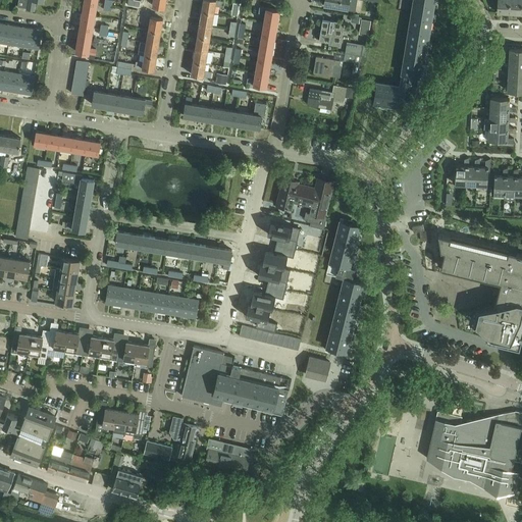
[(44,2),(44,0),(18,0),(18,6),(27,7),(27,9),(35,10),(36,0),(44,2)]
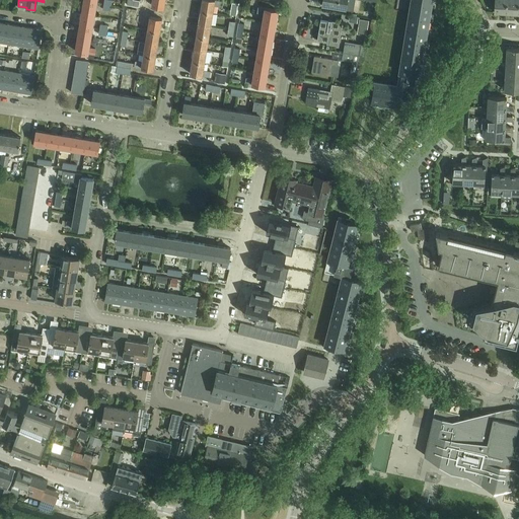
[(203,0),(201,10),(213,12),(214,6),(222,7),(222,1),(215,0),(203,0)]
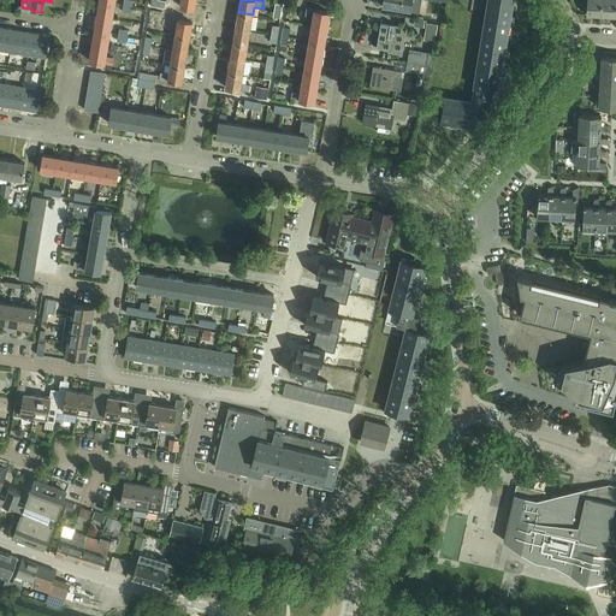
[(384,0),(384,7),(410,12),(410,11),(419,12),(419,10),(420,10),(421,0),(420,0),(384,0)]
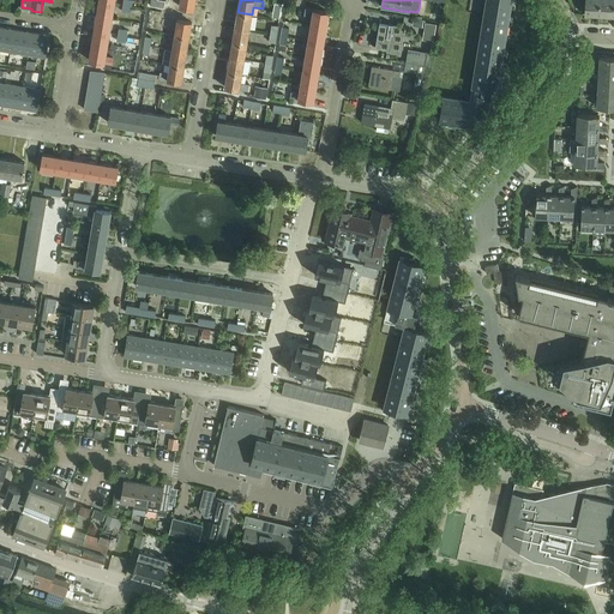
[(489,0),(488,6),(510,10),(511,0),(489,0)]
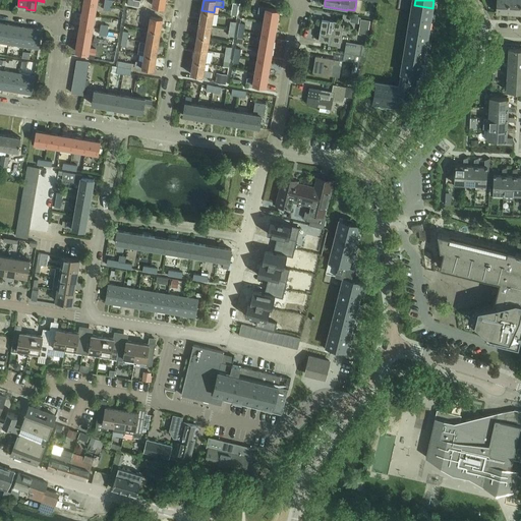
[(497,0),(496,12),(509,13),(510,0),(497,0)]
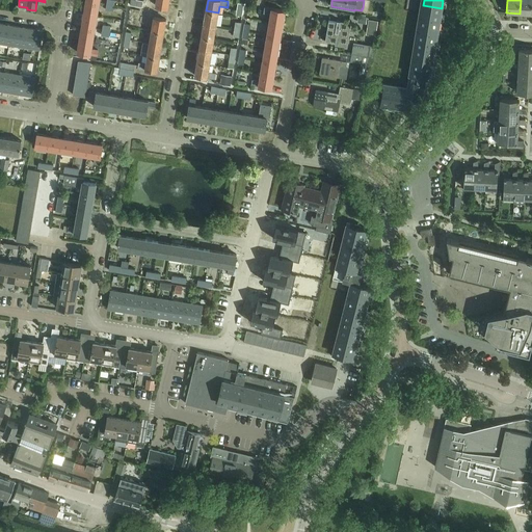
[(531,0),(521,0),(520,14),(531,14),(531,0)]
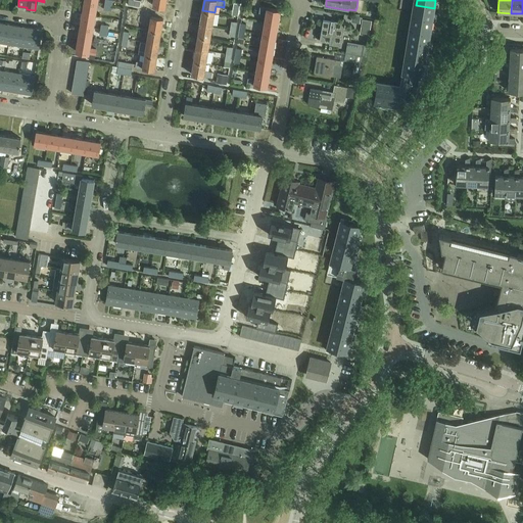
[(85,4),(83,14),(95,16),(97,6),(97,3),(85,1),(85,4)]
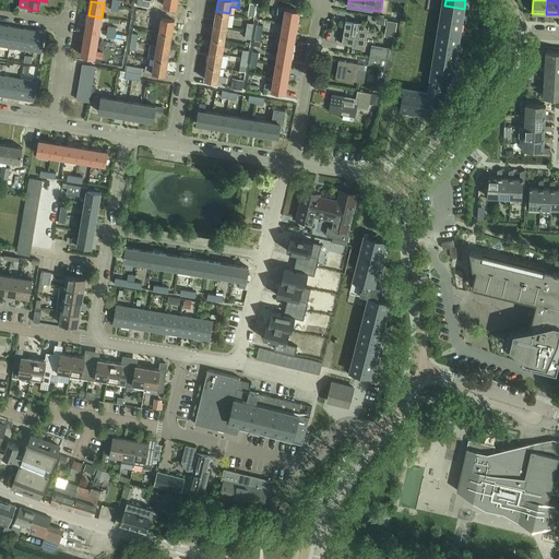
[(254,18),(257,4),(250,2),(248,16),(254,18)]
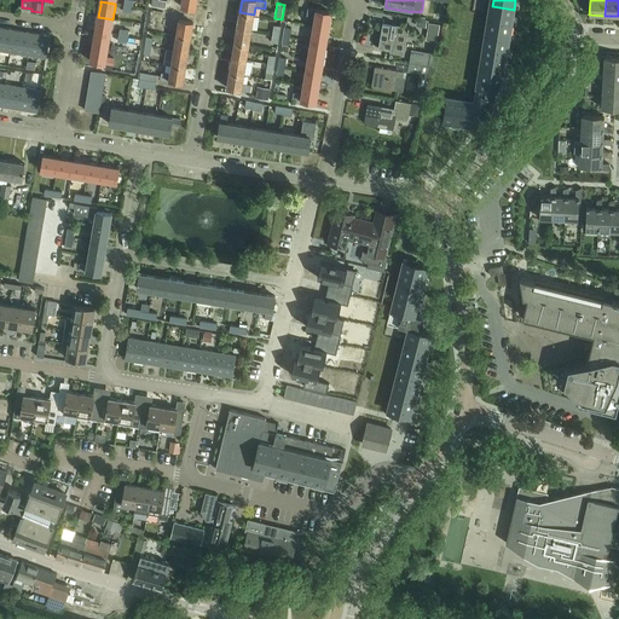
[(512,28),(514,10),(492,6),(490,25),(512,28)]
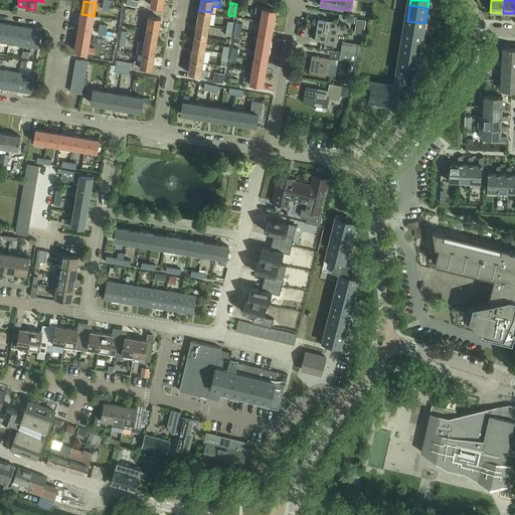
[(261,23),(274,25),(276,11),(264,8),(264,9),(256,8),(255,13),(263,14),(261,23)]
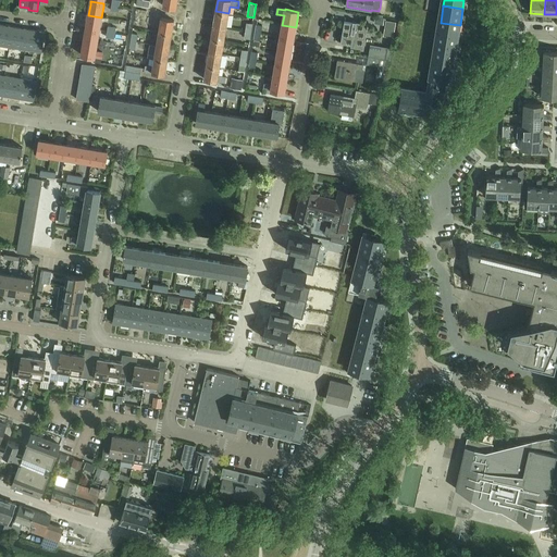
[(213,25),(226,27),(229,15),(229,13),(215,11),(215,14),(213,25)]
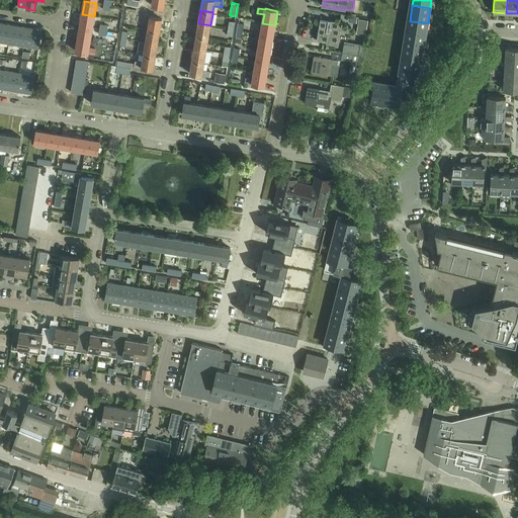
[(82,16),(80,26),(92,28),(94,18),(94,16),(82,14),(82,16)]
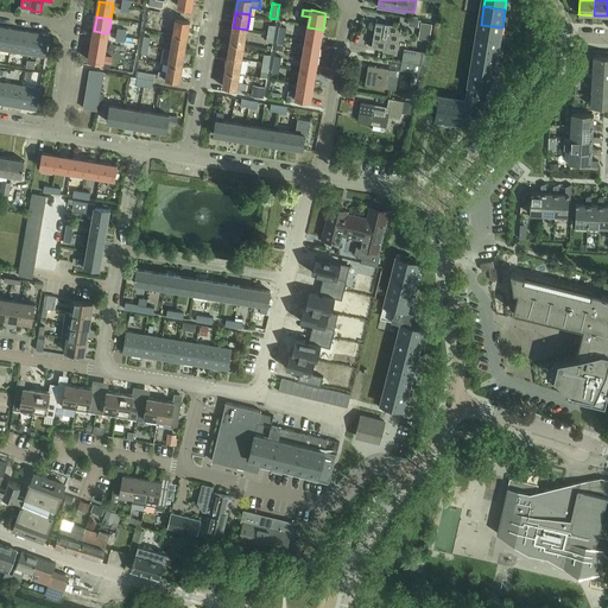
[(168,19),(166,25),(175,26),(173,35),(188,37),(190,21),(176,19),(176,20),(168,19)]
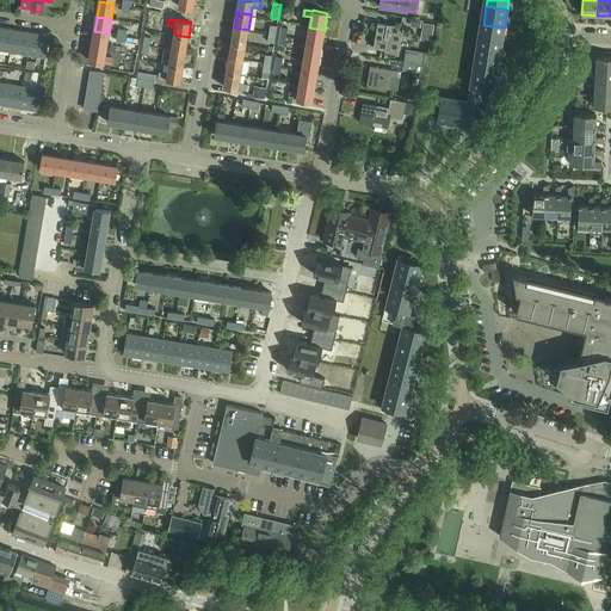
[(399,51),(402,28),(377,23),(374,47),(399,51)]
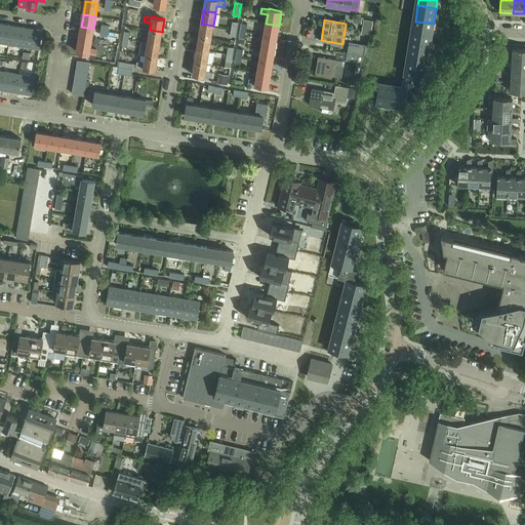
[(432,38),(434,24),(415,22),(412,36),(432,38)]
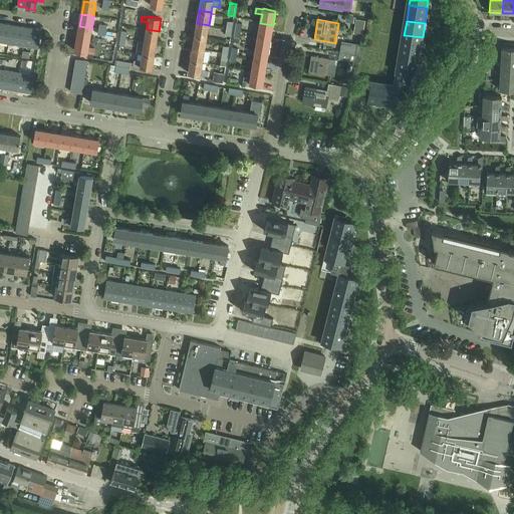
[(0,41),(9,43),(12,25),(0,23),(0,41)]
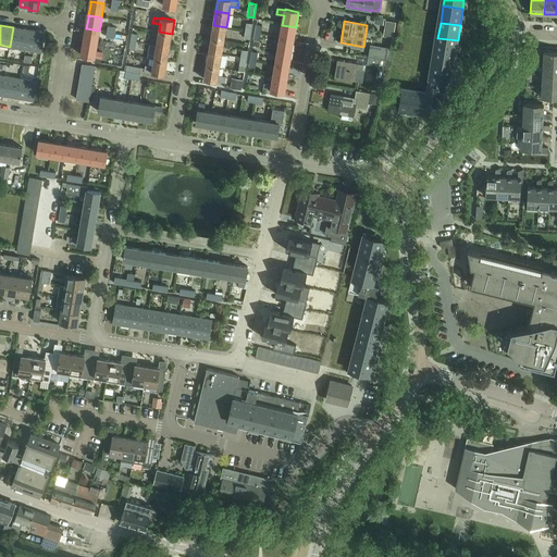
[(213,28),(211,39),(224,41),(226,31),(226,27),(213,25),(213,28)]
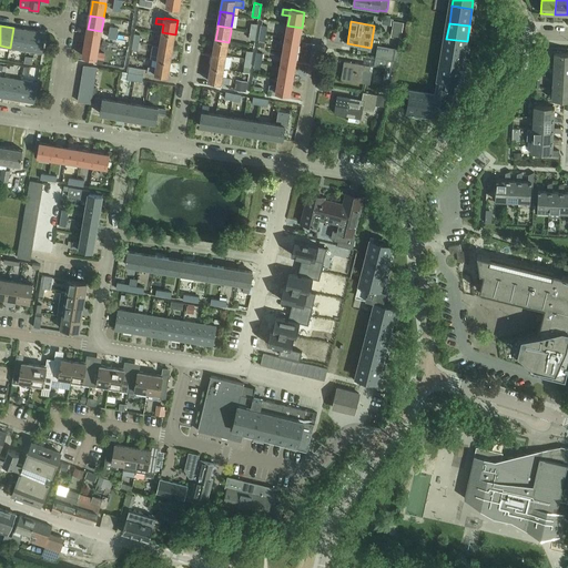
[(298,41),(302,28),(287,26),(285,40),(298,41)]
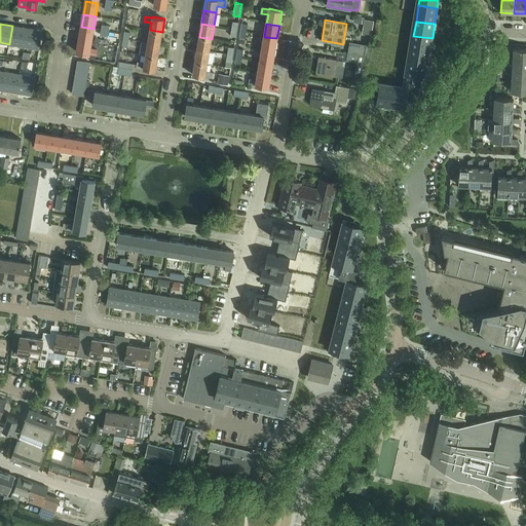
[(25,46),(28,29),(12,26),(9,44),(25,46)]
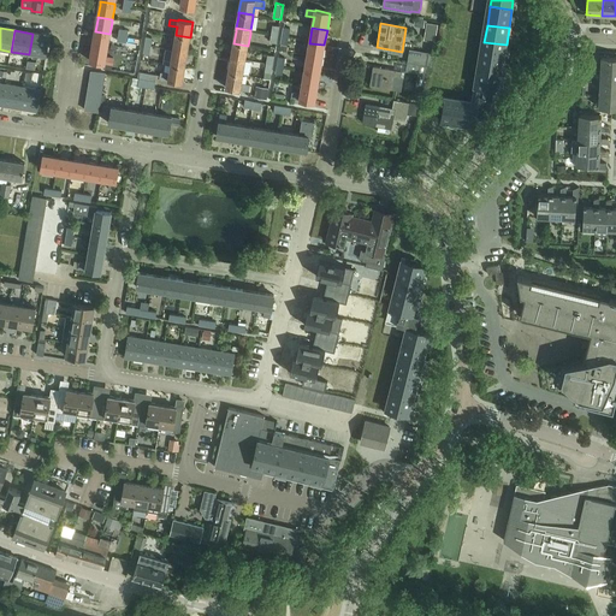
[(95,34),(93,46),(107,48),(110,36),(110,34),(95,31),(95,34)]
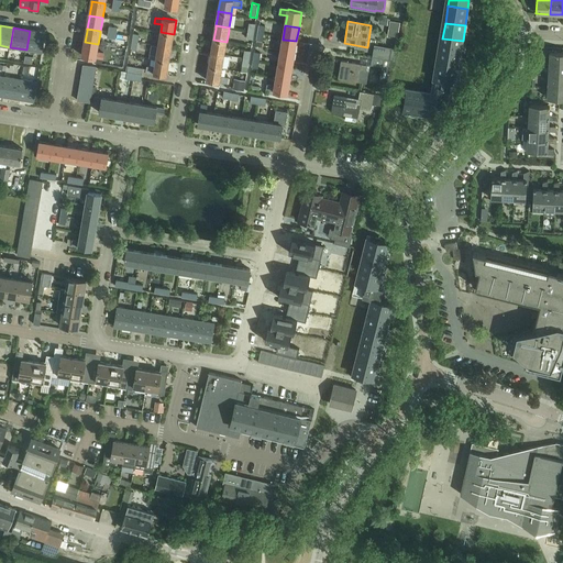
[(30,31),(26,50),(42,52),(45,33),(30,31)]
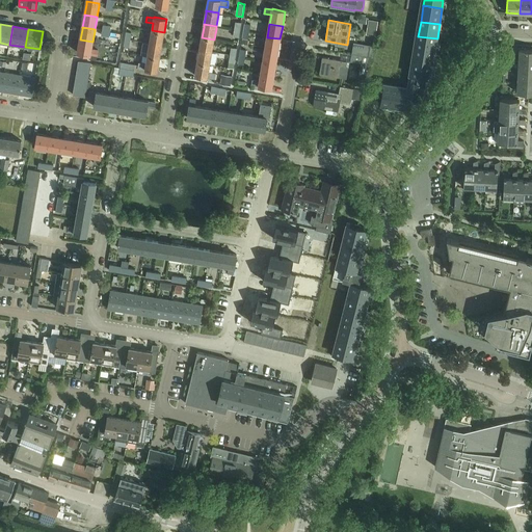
[(152,30),(150,43),(162,45),(164,32),(152,30)]
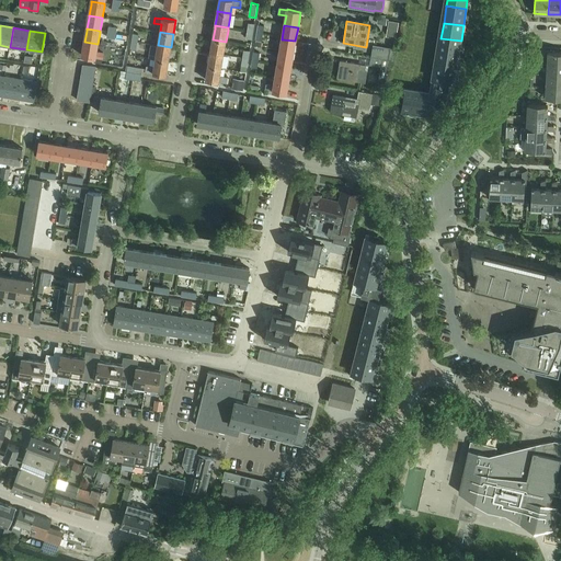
[(458,56),(461,41),(441,38),(438,53),(458,56)]
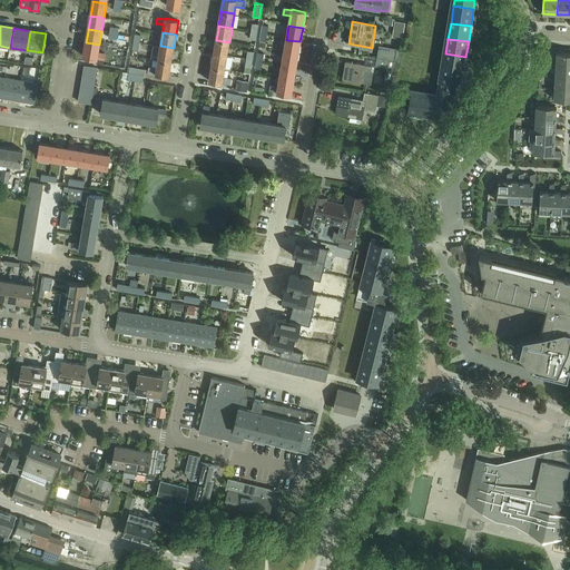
[(215,45),(214,53),(227,56),(228,46),(229,42),(216,40),(215,45)]
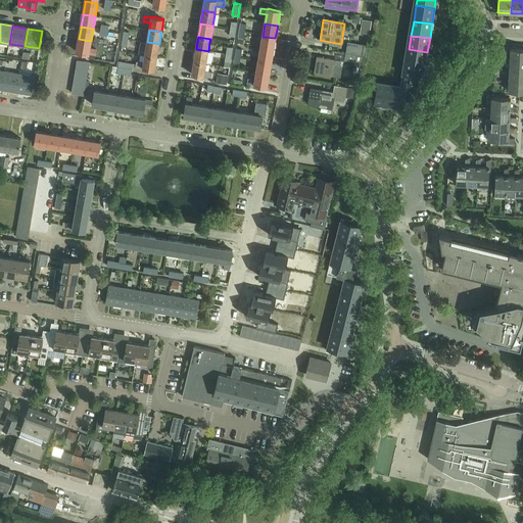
[(273,51),(275,38),(263,37),(260,49),(273,51)]
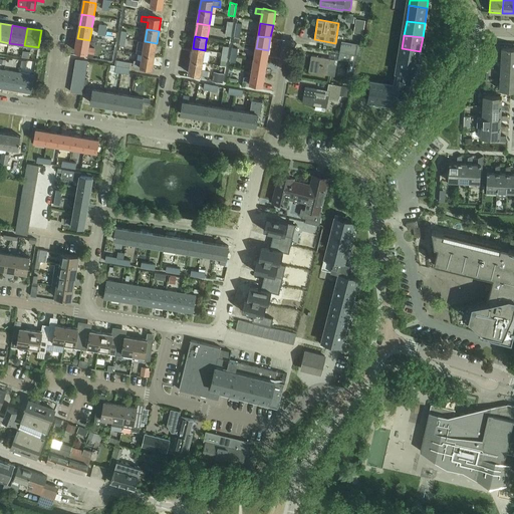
[(77,40),(75,51),(86,53),(87,53),(87,52),(93,53),(93,54),(94,48),(88,47),(89,42),(89,40),(77,38),(77,40)]
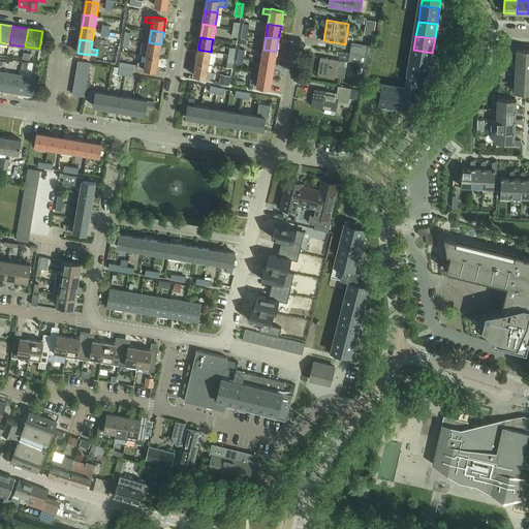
[(149,42),(147,56),(159,58),(161,45),(161,44),(149,42)]
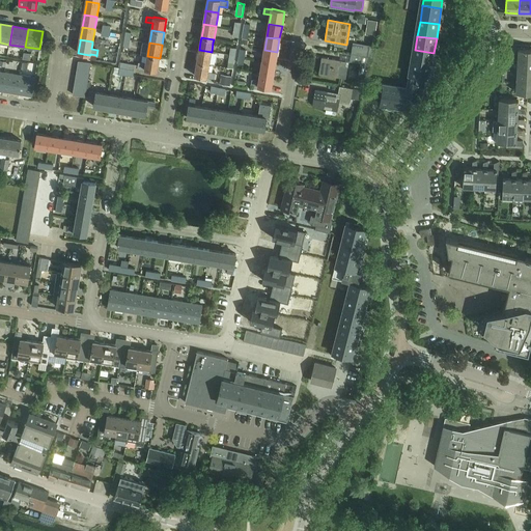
[(352,54),(369,57),(371,57),(374,46),(373,46),(354,43),(352,54)]
